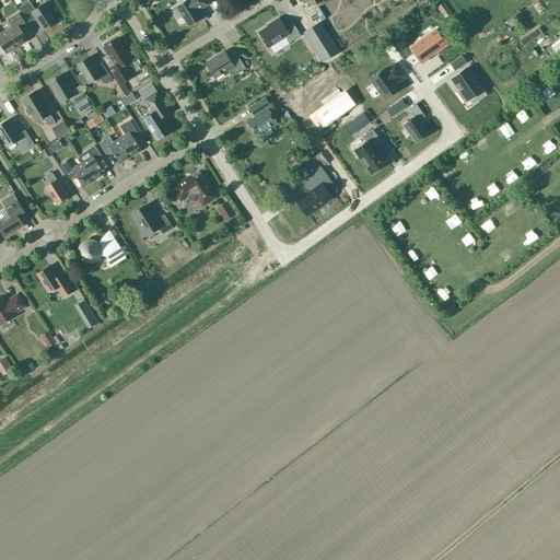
[(186,0),(176,7),(177,9),(172,12),(173,12),(177,19),(177,20),(183,16),(188,25),(201,18),(198,11),(208,4),(205,0),(186,0)]
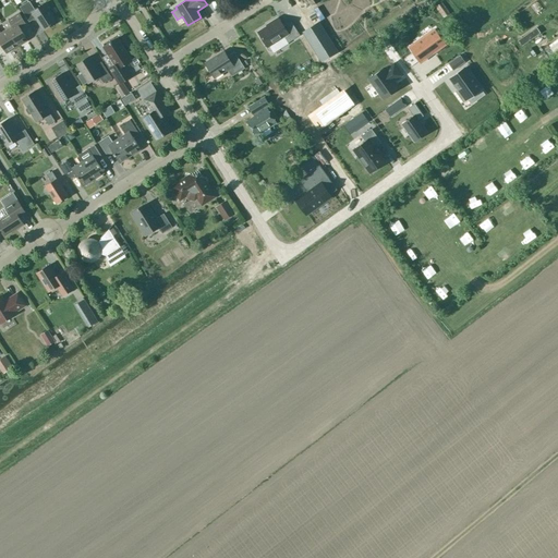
[(328,0),(336,11),(352,0),(328,0)]
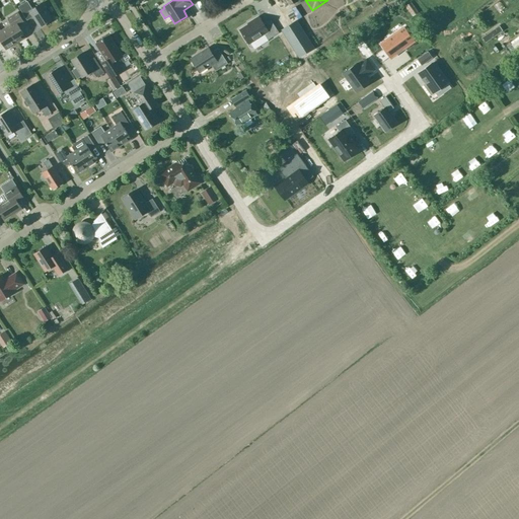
[(53,19),(42,3),(32,9),(27,1),(18,6),(27,20),(32,16),(40,28),(53,19)]
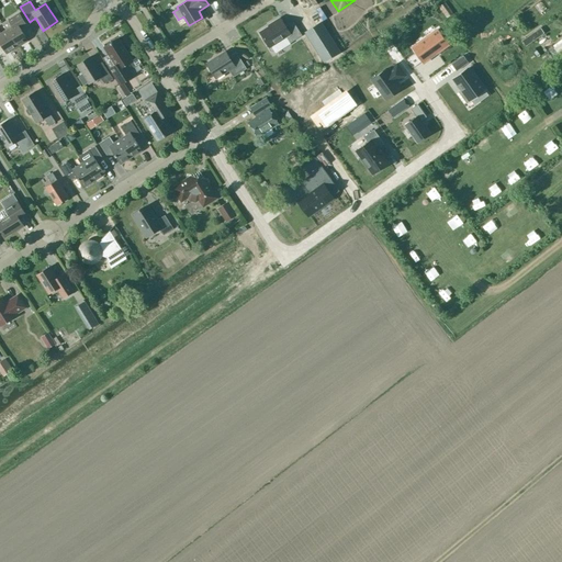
[(7,30),(17,47),(27,41),(20,27),(25,24),(19,13),(2,23),(7,30)]
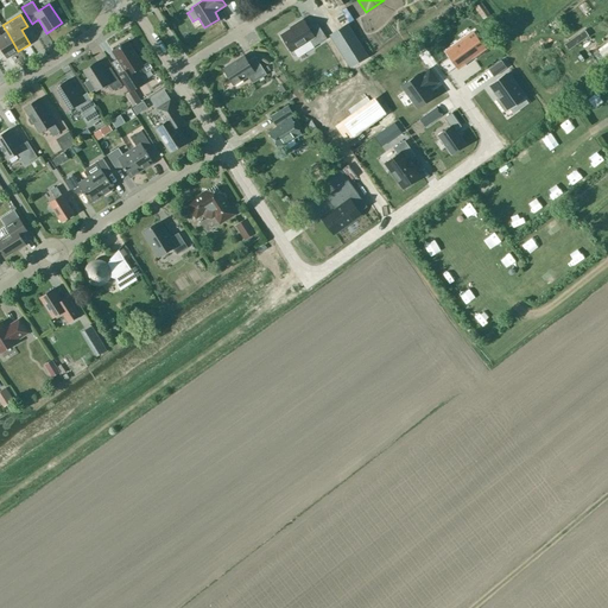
[(359,33),(367,29),(359,17),(350,21),(359,33)]
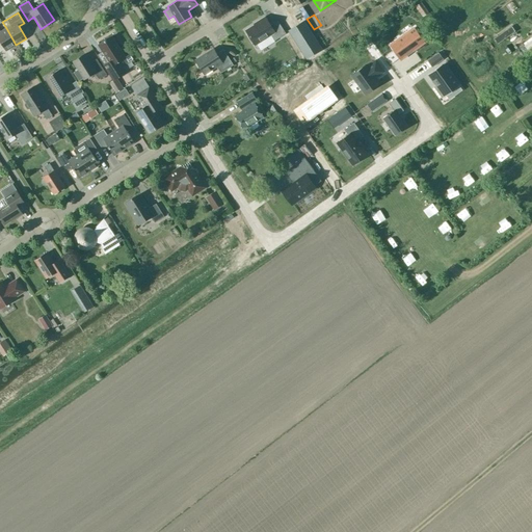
[(258,21),(258,22),(245,30),(255,45),(270,35),(274,41),(286,33),(277,21),(270,25),(265,17),(258,21)]
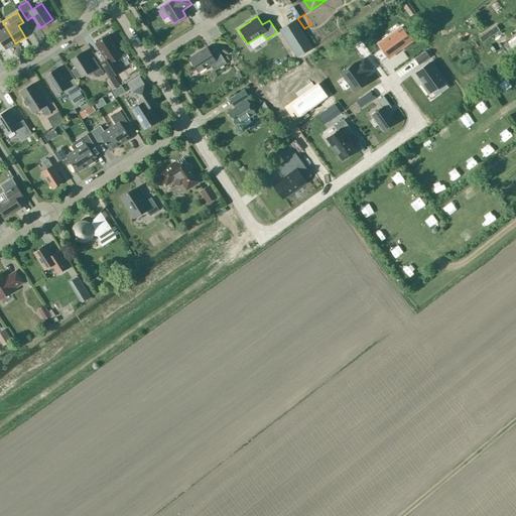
[(294,20),(280,29),(297,56),(311,47),(294,20)]
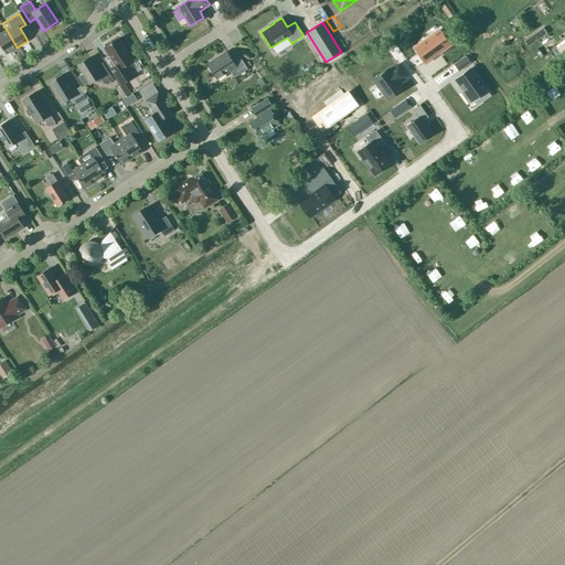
[(7,30),(0,33),(0,32),(0,43),(7,54),(17,48),(7,30)]
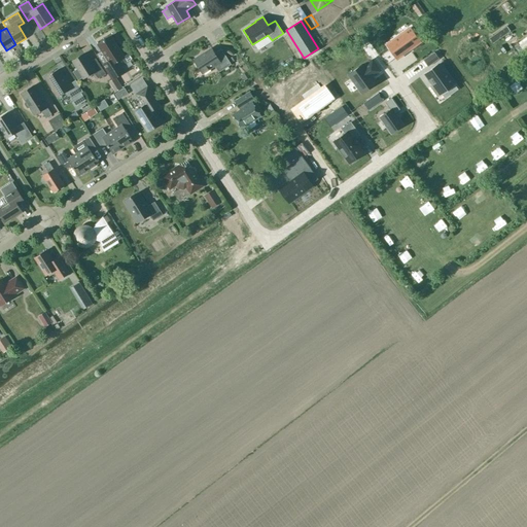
[(411,28),(386,45),(396,59),(402,54),(403,55),(410,50),(409,49),(417,43),(416,43),(415,43),(413,40),(414,39),(413,38),(416,36),(411,28)]
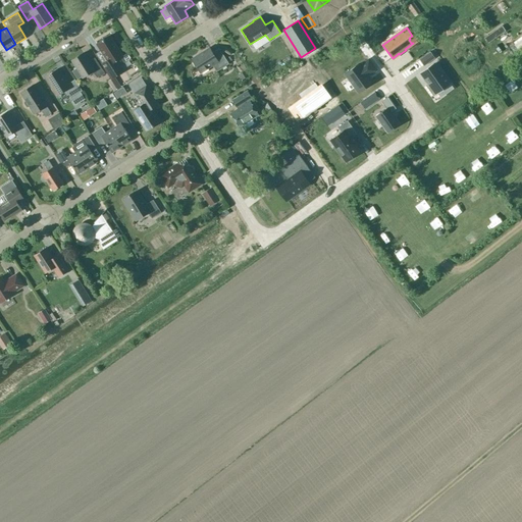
[(104,39),(103,39),(102,41),(96,44),(107,60),(102,64),(111,79),(114,76),(123,70),(116,60),(123,56),(110,36),(104,39)]
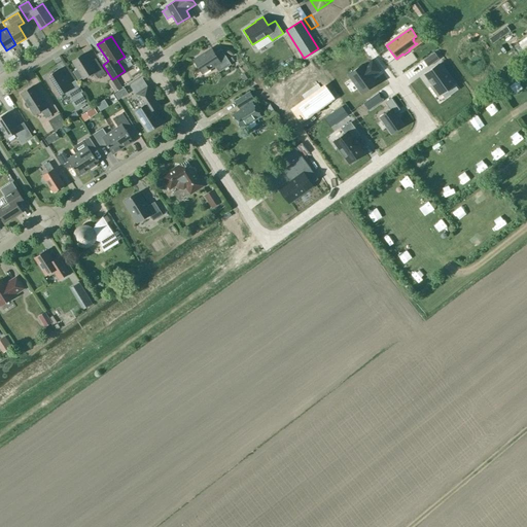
[(25,51),(34,47),(32,42),(23,46),(25,51)]
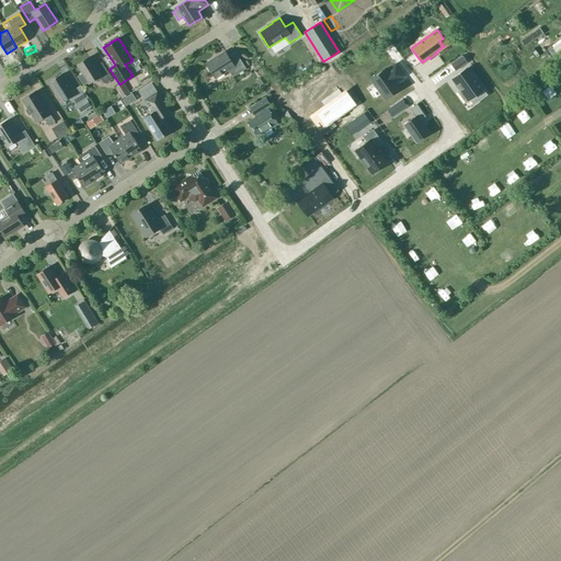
[(206,64),(215,78),(228,69),(232,77),(245,68),(236,52),(228,56),(225,52),(206,64)]
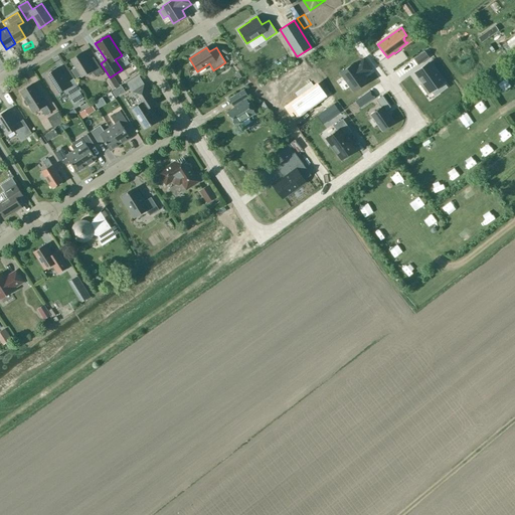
[(413,58),(418,64),(430,57),(424,50),(413,58)]
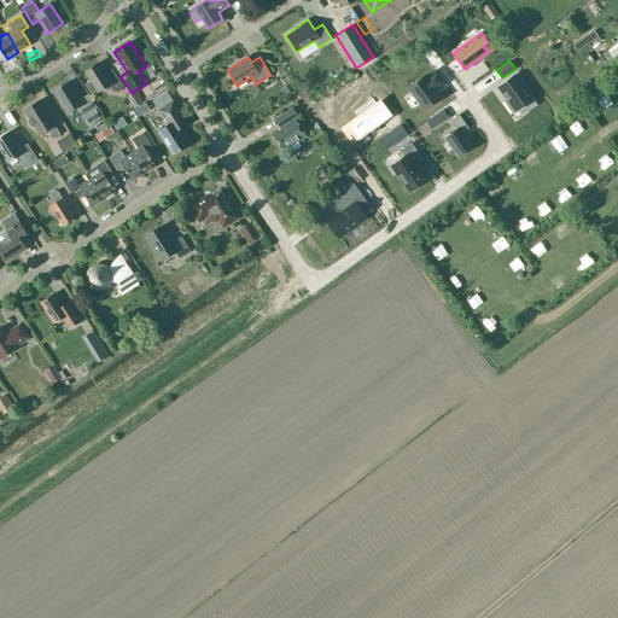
[(22,71),(13,62),(5,69),(13,79),(22,71)]
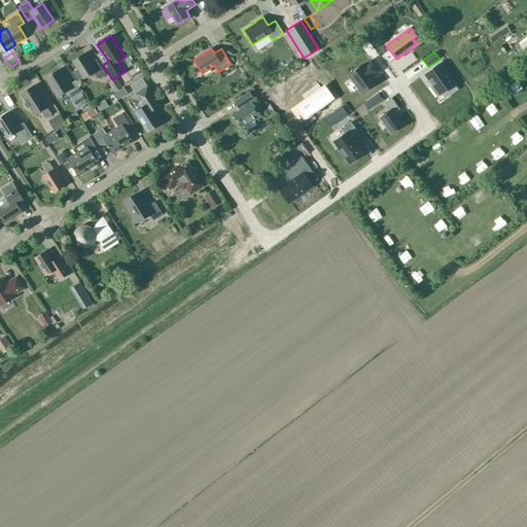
[(73,71),(78,80),(82,77),(83,78),(94,72),(98,78),(105,74),(96,58),(90,62),(83,54),(72,61),(77,69),(73,71)]
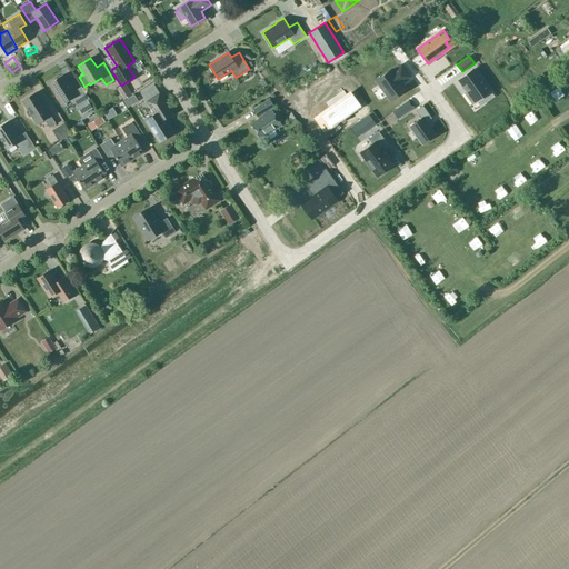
[(391,69),(376,80),(390,100),(406,89),(401,82),(410,77),(401,65),(393,71),(391,69)]
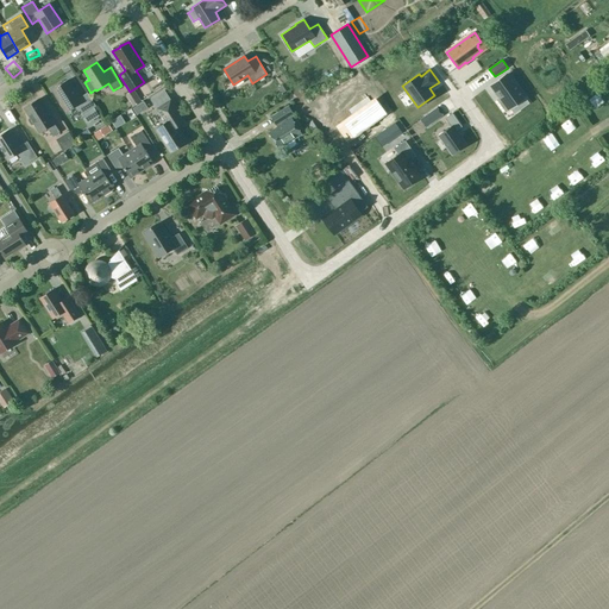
[(507,74),(490,85),(500,98),(497,99),(506,111),(513,106),(514,108),(522,102),(521,100),(525,98),(507,74)]
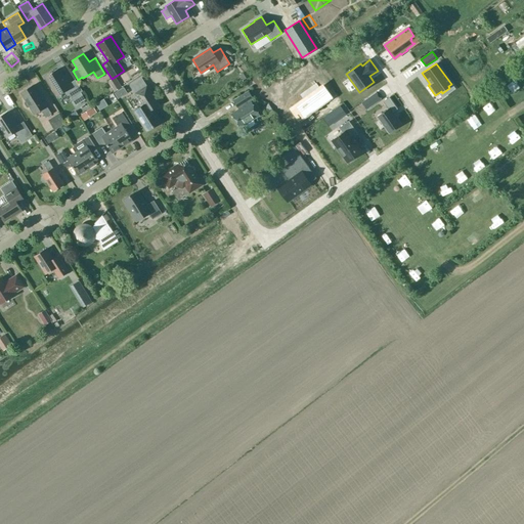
[(56,96),(67,90),(76,105),(85,99),(80,92),(82,91),(75,80),(69,84),(58,69),(45,78),(56,96)]
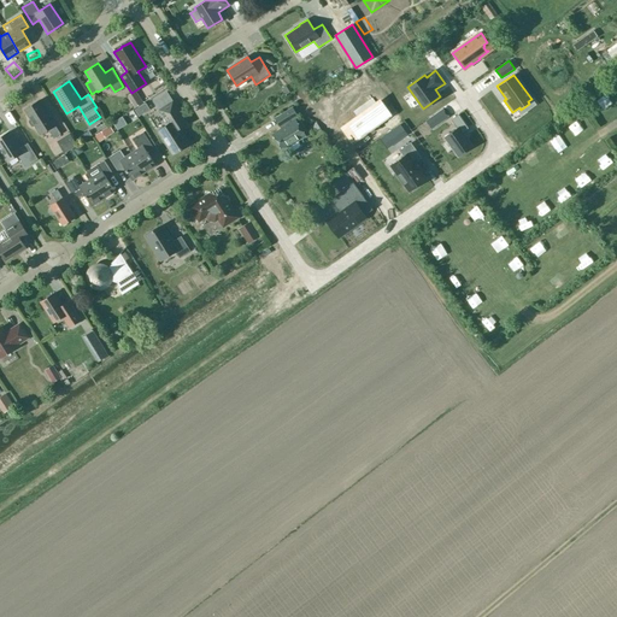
[(135,90),(131,93),(130,93),(139,106),(144,103),(135,90)]
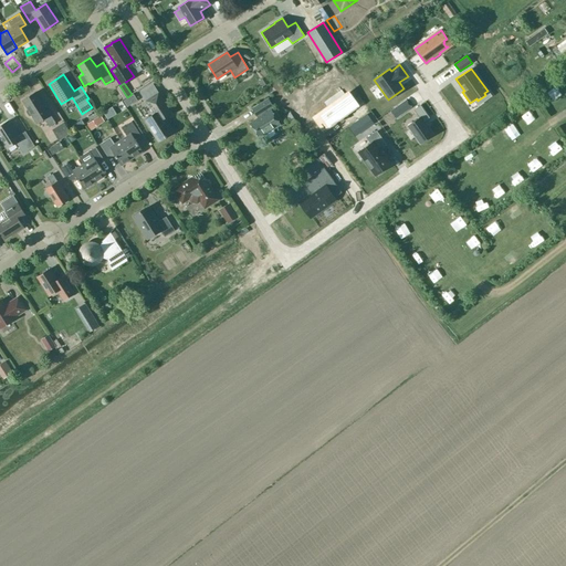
[(164,118),(171,113),(158,93),(153,84),(140,92),(154,114),(145,119),(158,142),(173,132),(164,118)]
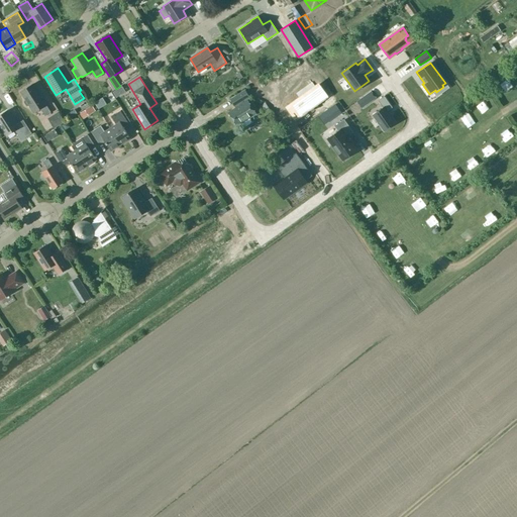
[(113,91),(116,89),(109,78),(106,80),(113,91)]
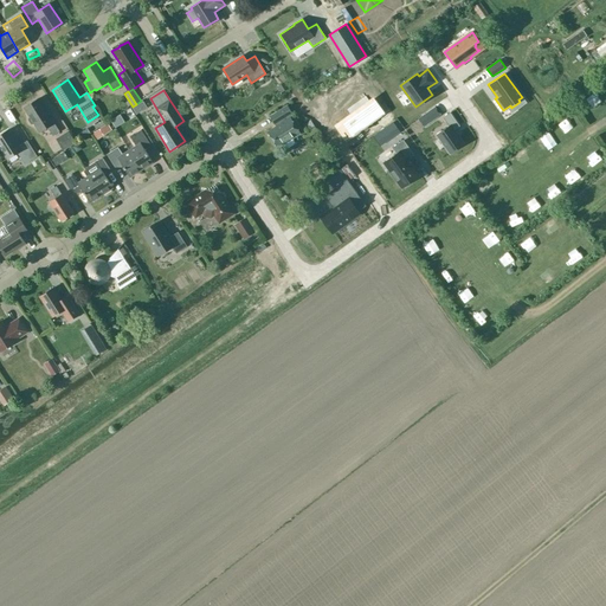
[(47,127),(52,136),(59,131),(38,98),(24,108),(30,116),(28,117),(28,120),(31,123),(33,124),(34,124),(39,131),(47,127)]
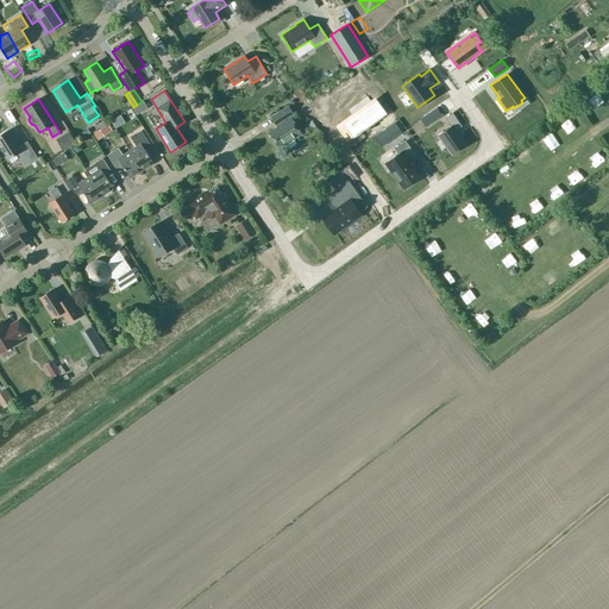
[(340,125),(350,139),(382,115),(372,102),(340,125)]
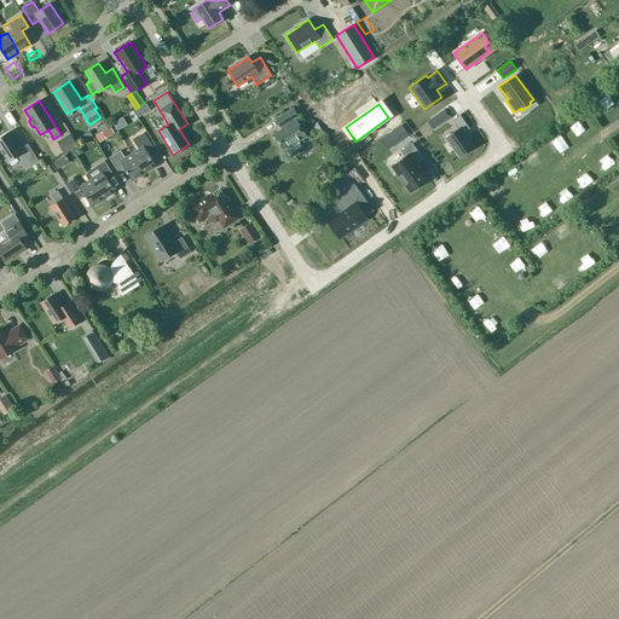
[(288,148),(290,151),(291,151),(296,149),(296,146),(294,144),(306,137),(299,126),(302,123),(293,108),(277,119),(277,117),(276,119),(282,128),(273,134),(284,150),(288,148)]
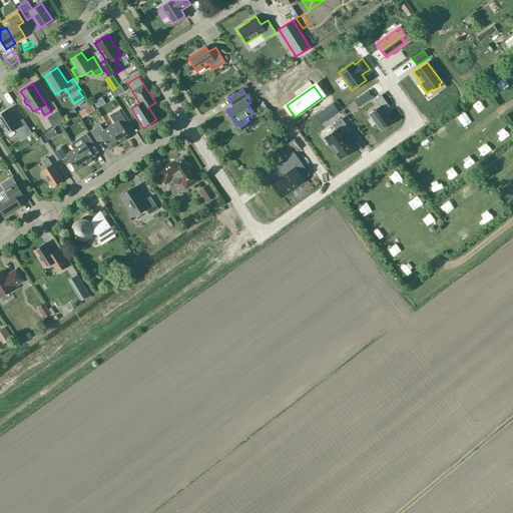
[(91,102),(96,97),(90,90),(85,95),(91,102)]
